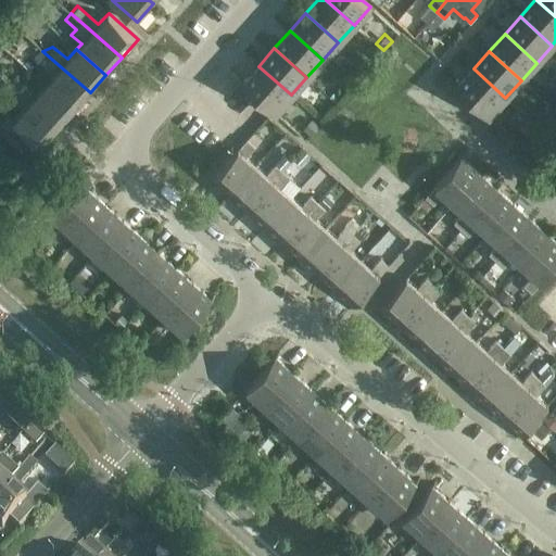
[(90,92),(50,58),(43,65),(54,74),(45,84),(74,111),(90,92)]
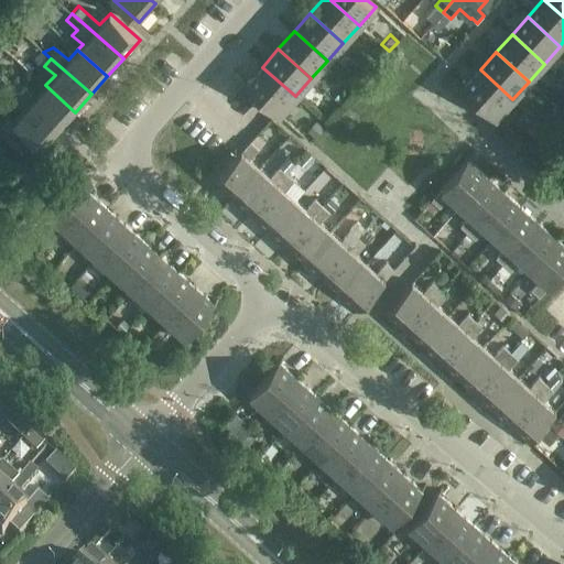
[(295,96),(262,67),(246,85),(279,115),(295,96)]
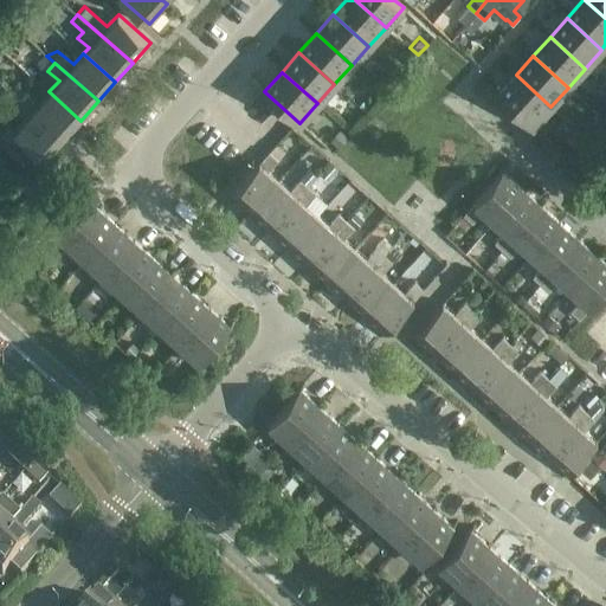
[(550,107),(516,75),(498,95),(533,127),(550,107)]
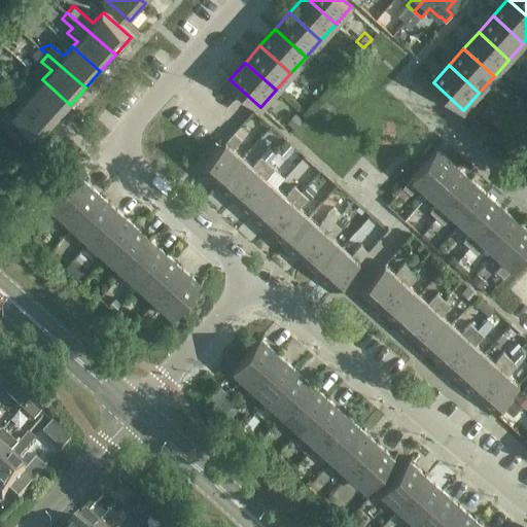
[(56,121),(4,75),(0,79),(0,82),(8,90),(0,98),(0,121),(22,141),(31,131),(40,139),(56,121)]
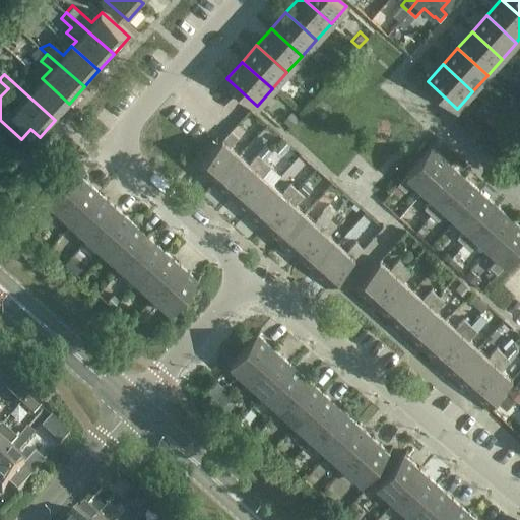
[(24,79),(18,85),(4,74),(55,120),(69,104),(42,78),(34,88),(24,79)]
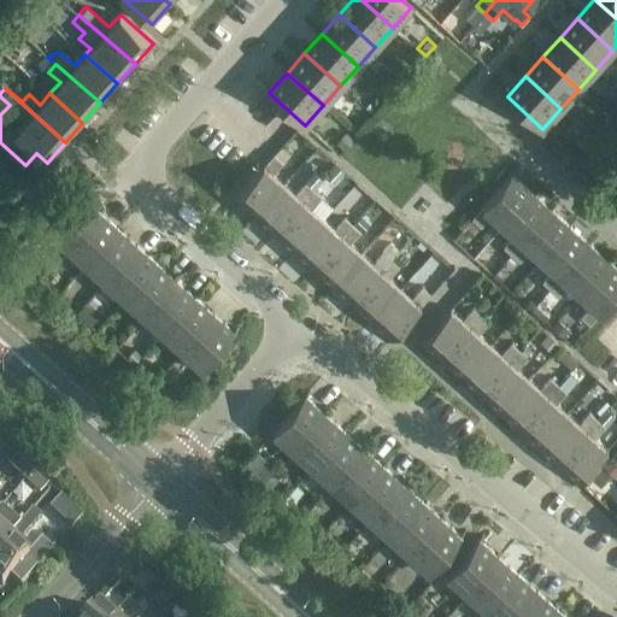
[(348,145),(358,134),(350,127),(340,137),(348,145)]
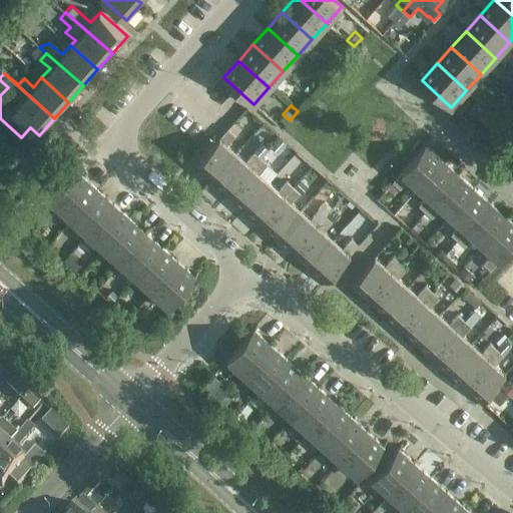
[(231,123),(194,164),(211,179),(235,152),(226,144),(238,130),(231,123)]
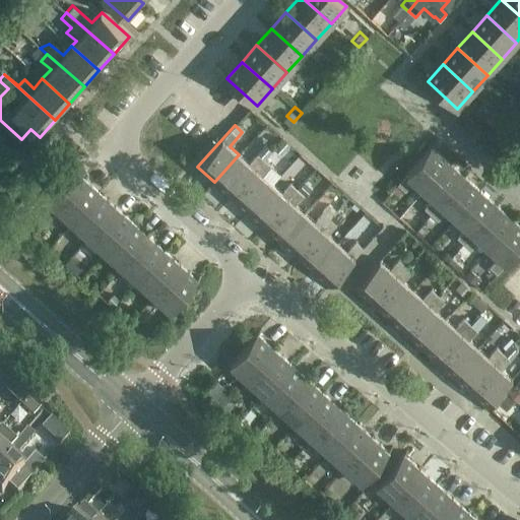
[(239,154),(214,182),(231,197),(264,159),(262,158),(271,148),(265,143),(257,153),(249,164),(239,154)]
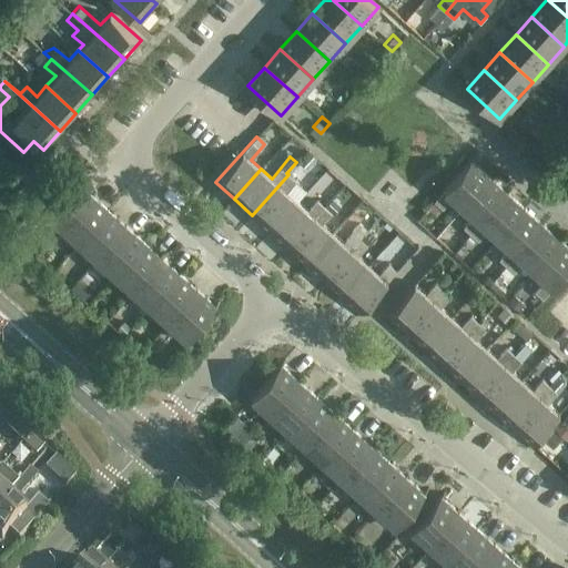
[(470,161),(435,201),(434,200),(421,215),(430,224),(440,213),(438,211),(442,208),(443,209),(452,199),(463,208),(489,178),(470,161)]
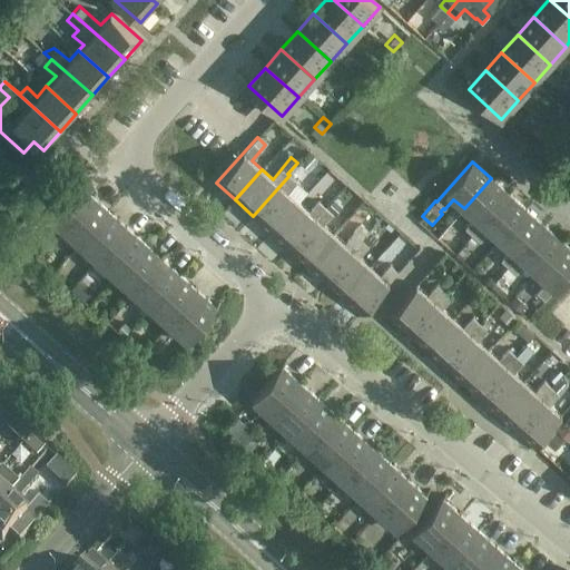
[(290,175),(253,216),(271,232),(298,202),(287,193),(297,182),(290,175)]
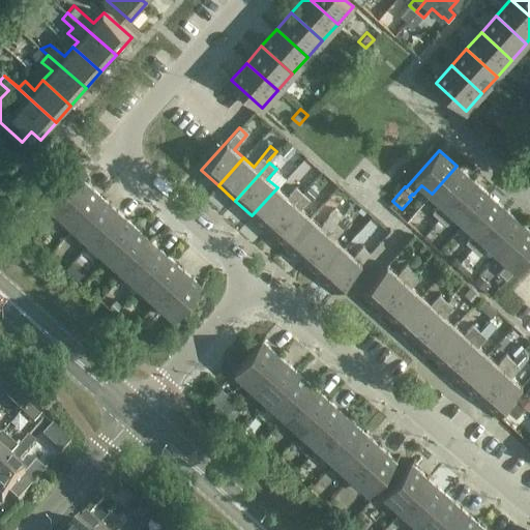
[(39,197),(57,212),(84,181),(67,166),(39,197)]
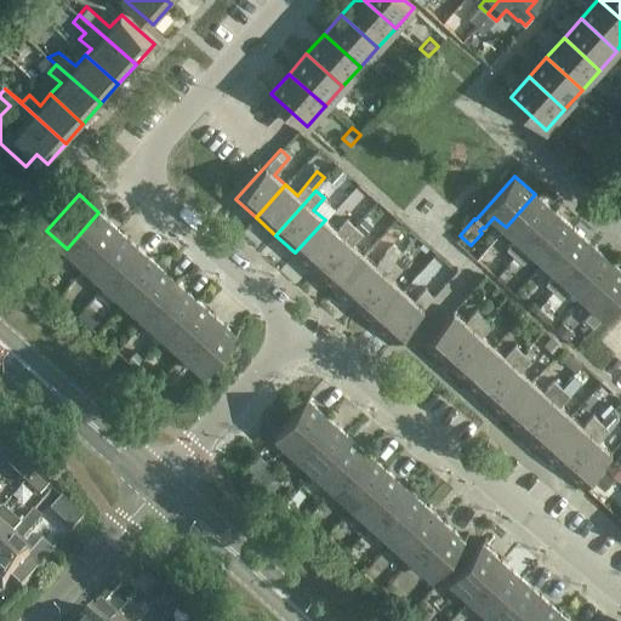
[(535,194),(506,227),(517,238),(507,249),(506,248),(497,257),(505,265),(514,255),(553,211),(535,194)]
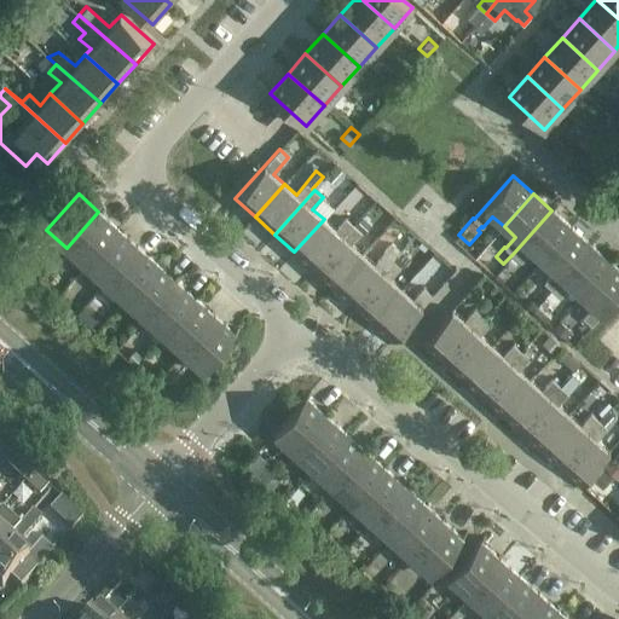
[(377,201),(370,208),(380,215),(386,208),(377,201)]
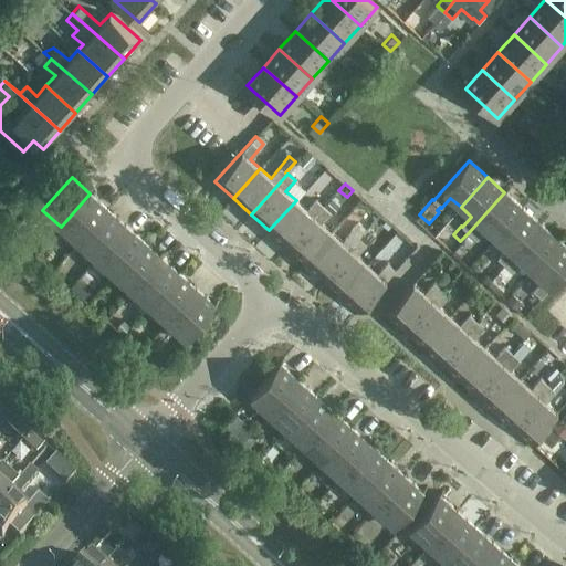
[(504,192),(469,232),(477,240),(485,230),(496,239),(523,209),(504,192)]
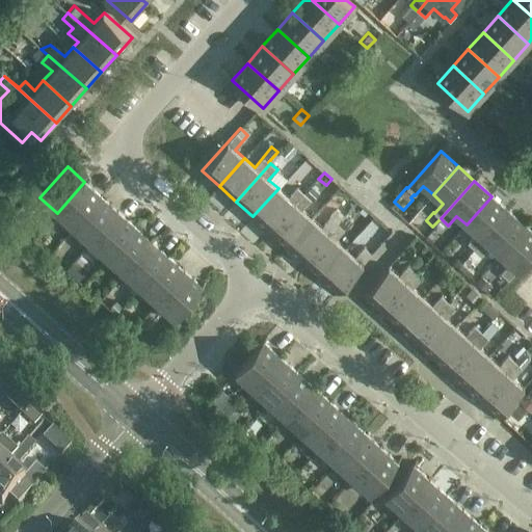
[(101,197),(84,182),(57,213),(74,228),(101,197)]
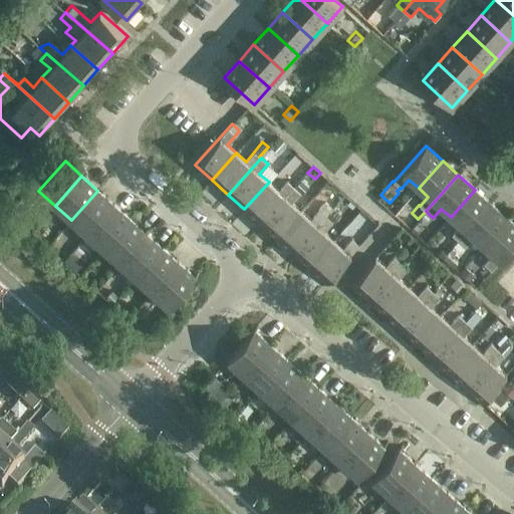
[(269,182),(244,209),(261,224),(293,187),(286,181),(278,190),(269,182)]
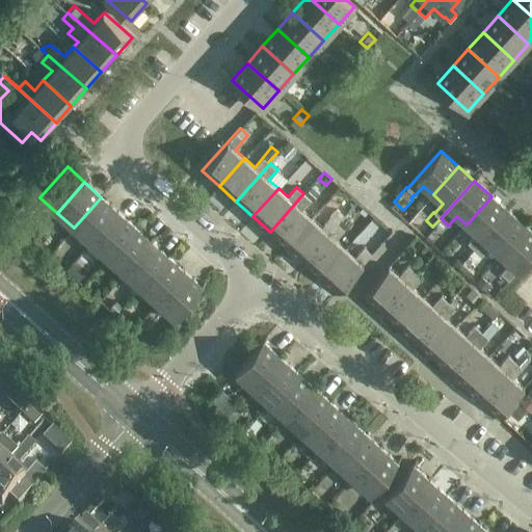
[(303,193),(270,232),(287,246),(312,218),(302,209),(311,200),(303,193)]
